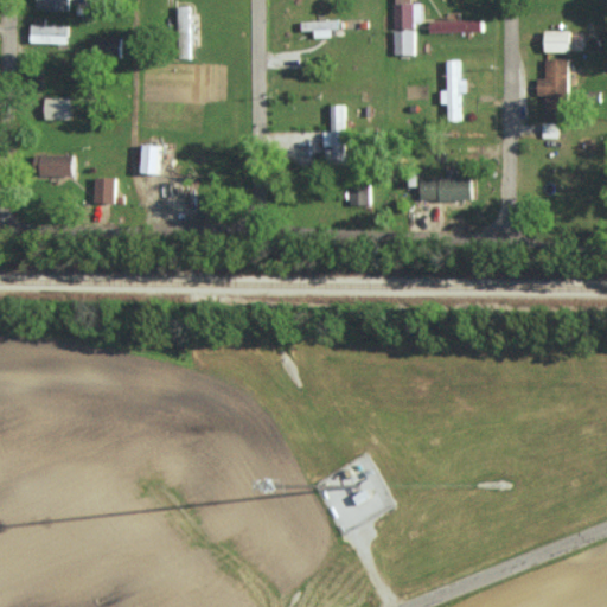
[(68,0),(37,0),(38,8),(69,10),(68,0)]
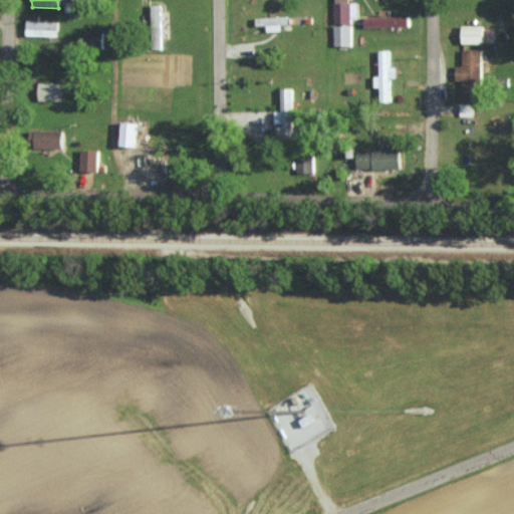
[(333,0),(334,21),(357,21),(357,2),(349,2),(349,0),(333,0)]
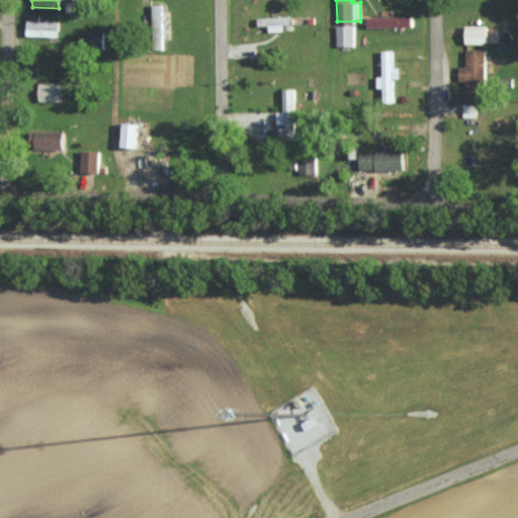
[(162,49),(163,4),(153,4),(152,49),(162,49)]
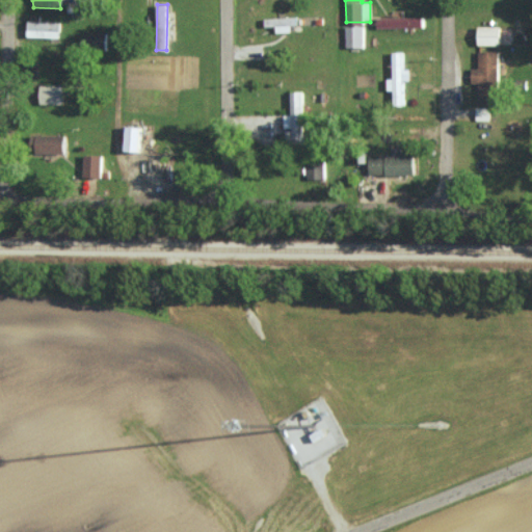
[(294,17),(264,18),(265,26),(276,26),(276,31),(295,31),(294,17)]
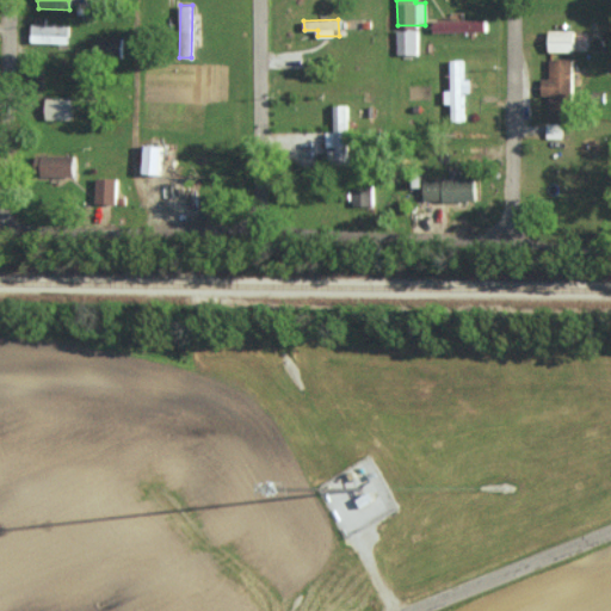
[(434,31),(487,30),(486,19),(433,20),(434,31)]
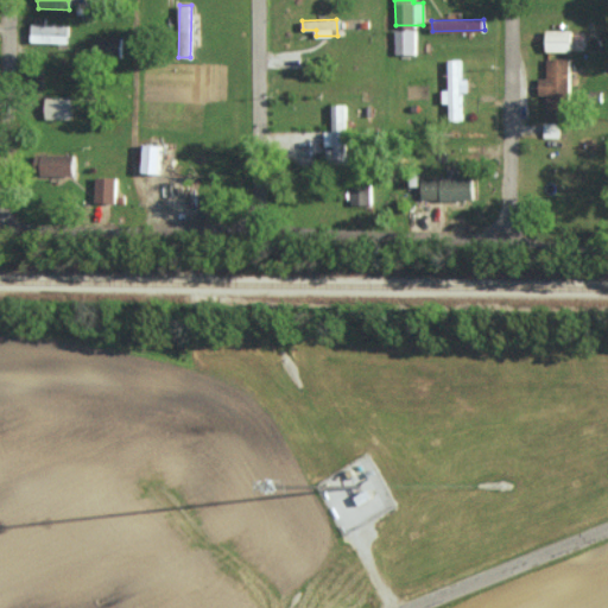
[(31,42),(68,43),(68,25),(31,24),(31,42)]
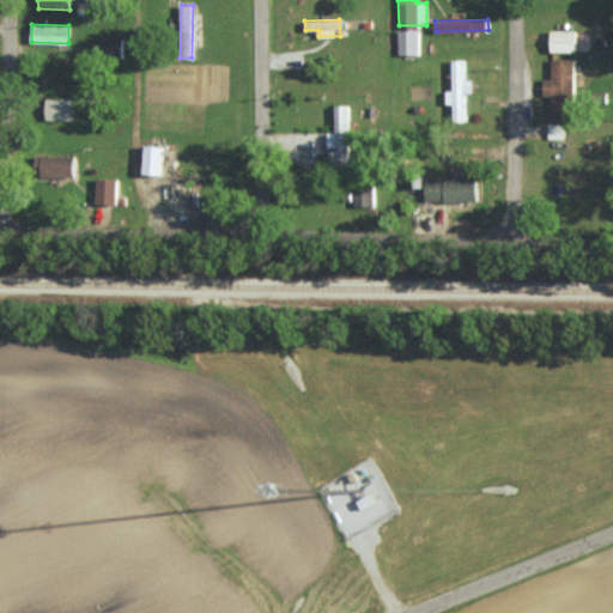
[(418,29),(399,30),(399,54),(419,54),(418,29)]
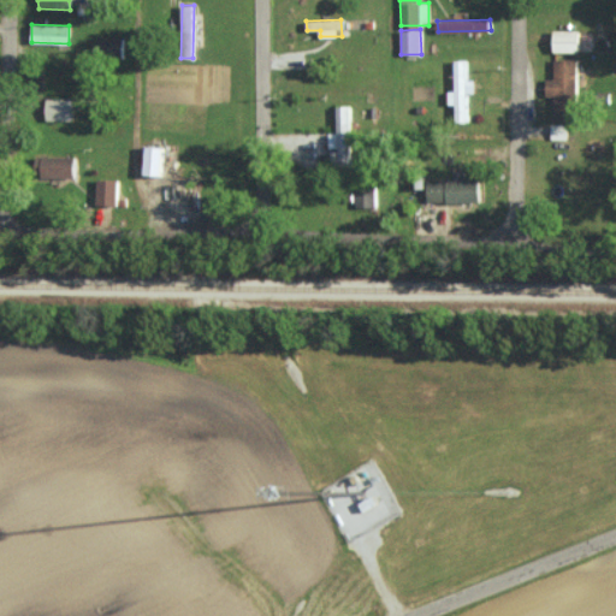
[(579,52),(579,30),(555,29),(554,51),(579,52)]
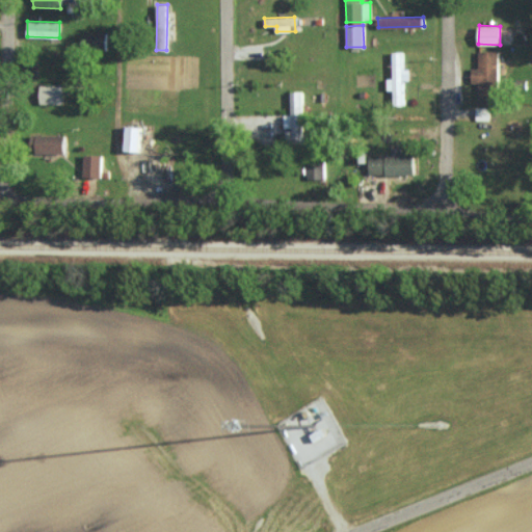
[(107,32),(85,31),(84,46),(107,46),(107,32)]
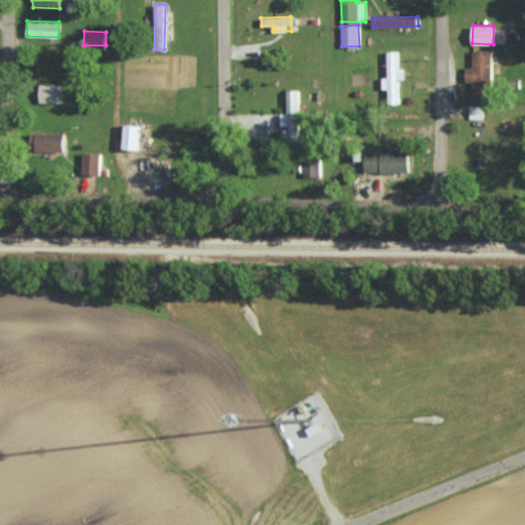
[(473,82),(472,103),(491,103),(492,50),(473,49),(472,67),(466,67),(466,82),(473,82)]
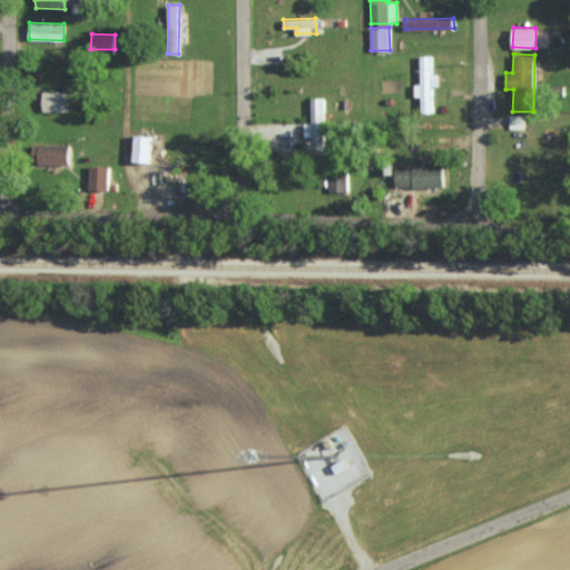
[(421,56),(422,84),(415,84),(415,97),(422,96),(422,112),(433,112),(432,86),(440,86),(440,74),(432,74),(432,56),(421,56)]
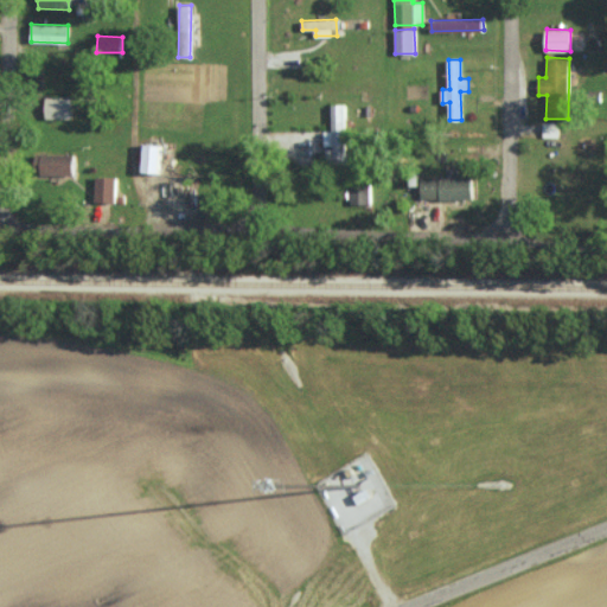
[(71,97),(45,97),(45,119),(71,119),(71,97)]
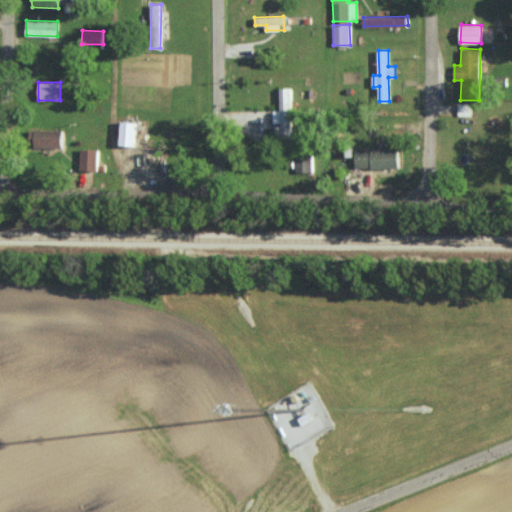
[(280,110),(274,110),(274,123),(280,122),(281,133),(292,133),(290,87),(280,88),(280,110)]
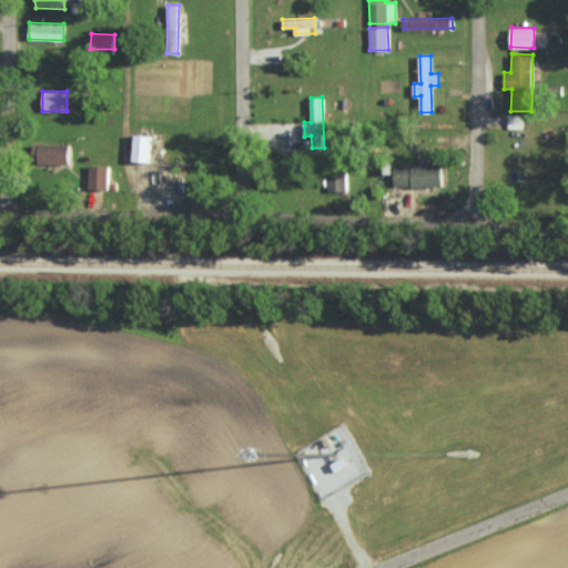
[(523,129),(523,115),(509,115),(508,128),(523,129)]
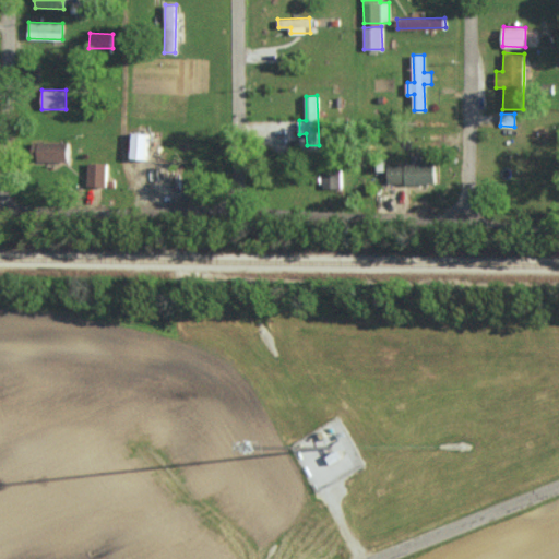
[(131,158),(146,158),(147,132),(132,132),(131,158)]
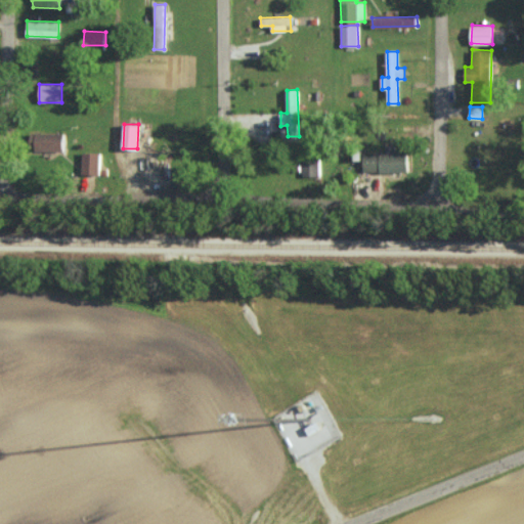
[(63,150),(63,133),(31,132),(31,150),(63,150)]
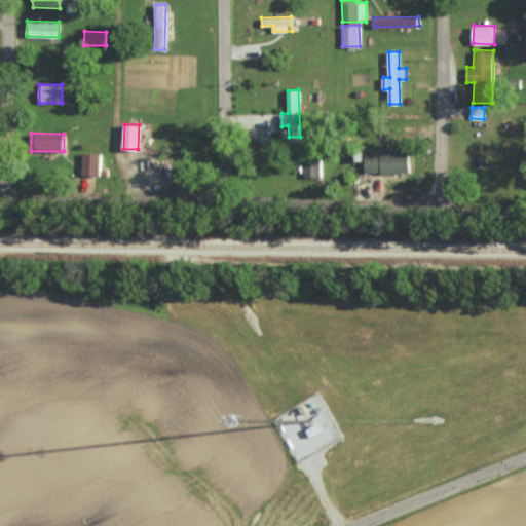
[(365,154),(366,173),(410,172),(410,152),(365,154)]
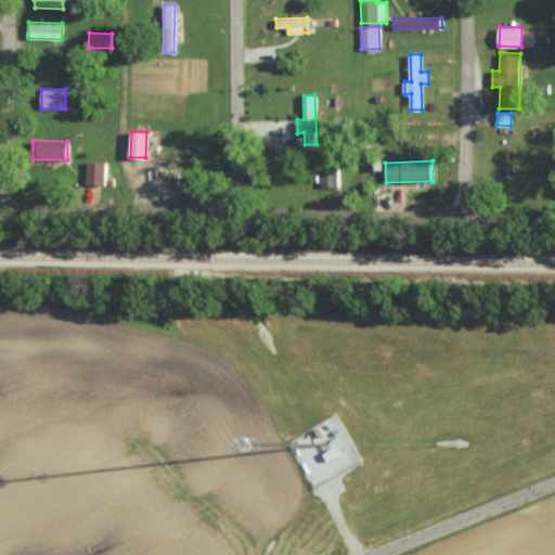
[(106,184),(106,162),(88,162),(87,184),(106,184)]
